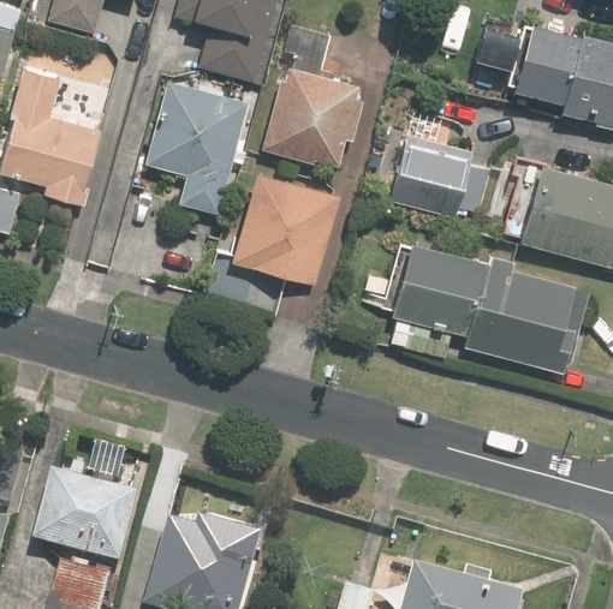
[(23,0),(0,0),(0,96),(23,0)]
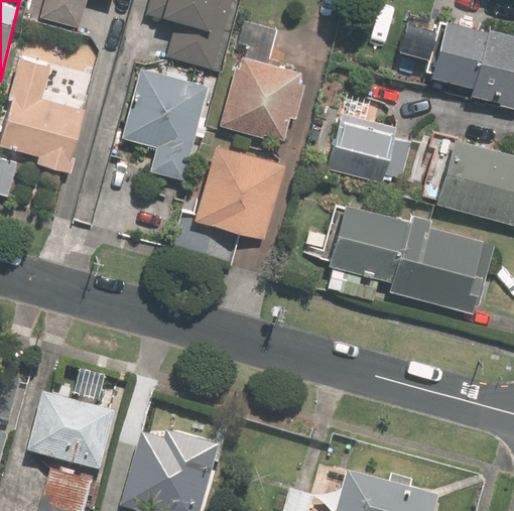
[(87,0),(43,0),(38,18),(80,29),(87,0)]
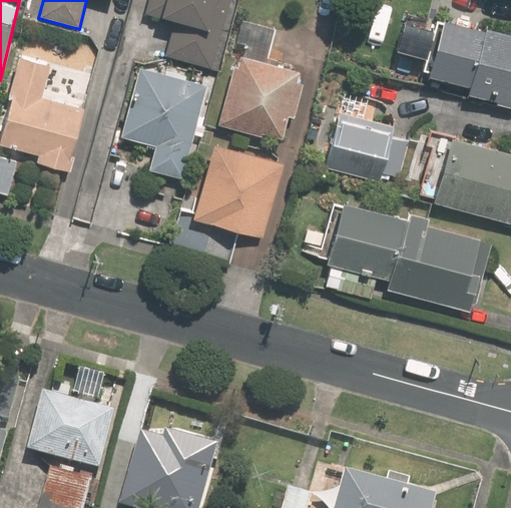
[(148,0),(144,20),(161,25),(163,17),(173,19),(164,59),(213,70),(229,0),(148,0)]
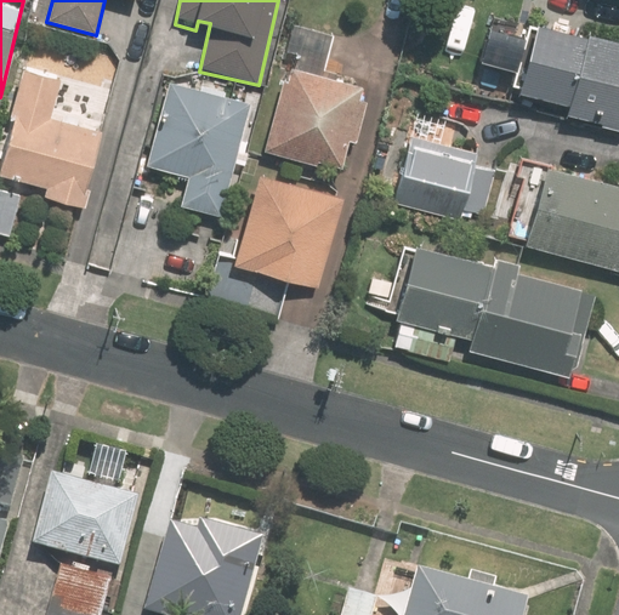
[(528,29),(488,18),(477,58),(517,69),(512,90),(568,106),(564,117),(592,125),(596,113),(602,114),(598,127),(618,132),(618,45),(531,22),(528,29)]
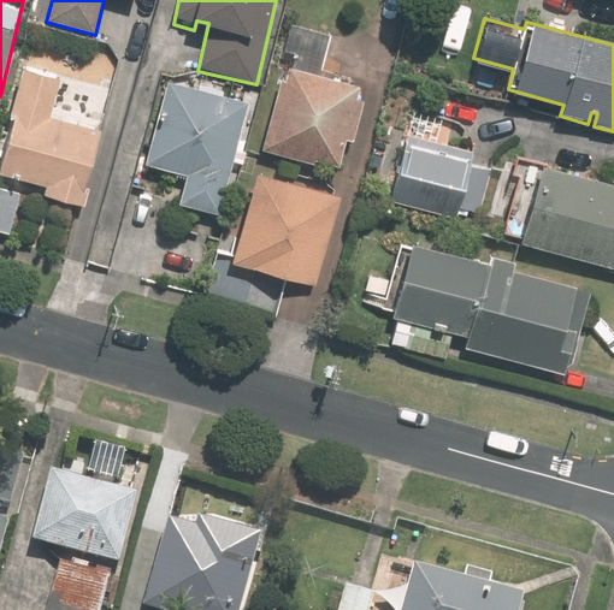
[(53,118),(63,77),(24,69),(0,170),(0,175),(45,185),(42,197),(84,207),(101,130),(53,118)]
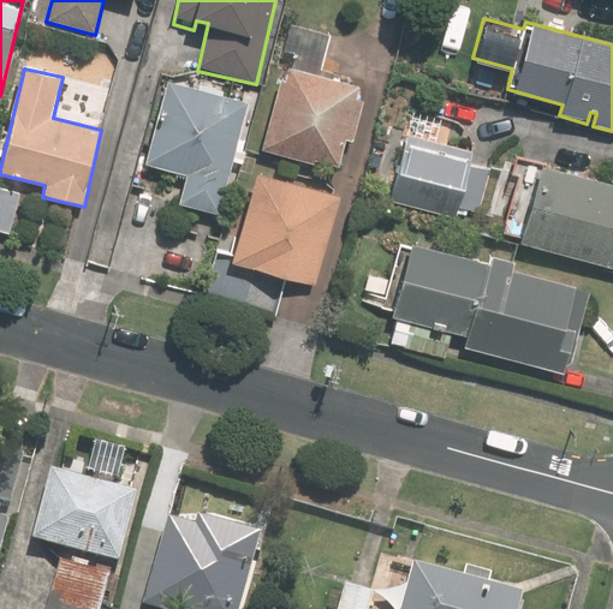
[(353,144),(363,101),(356,100),(359,85),(289,70),(286,82),(278,79),(262,151),(339,169),(345,142),(353,144)]
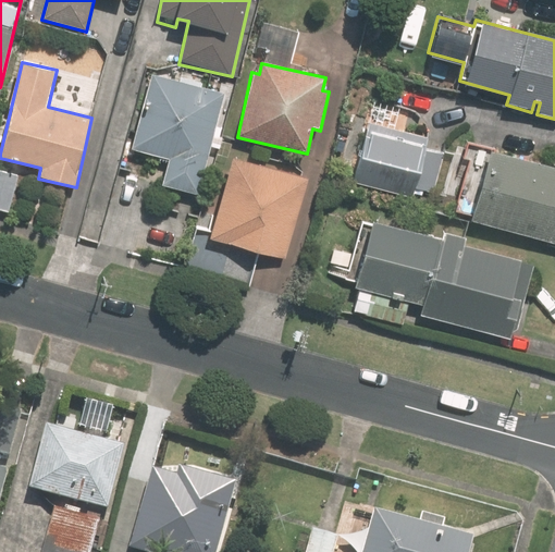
[(201,197),(211,149),(221,151),(223,137),(213,136),(223,89),(150,74),(144,105),(148,106),(144,129),(136,126),(131,150),(168,158),(161,188),(201,197)]
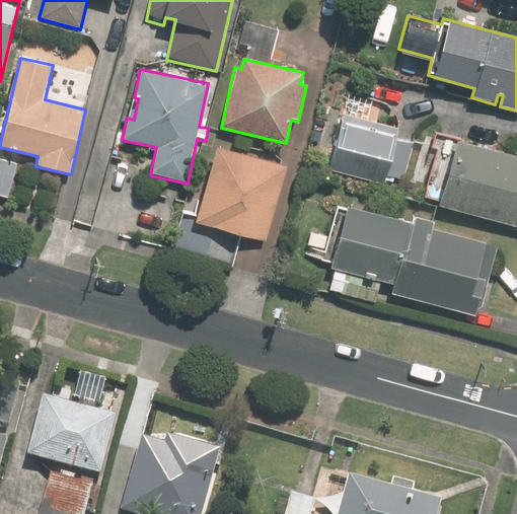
[(402,182),(412,147),(395,143),(398,133),(344,119),(328,172),(383,188),(386,177),(402,182)]
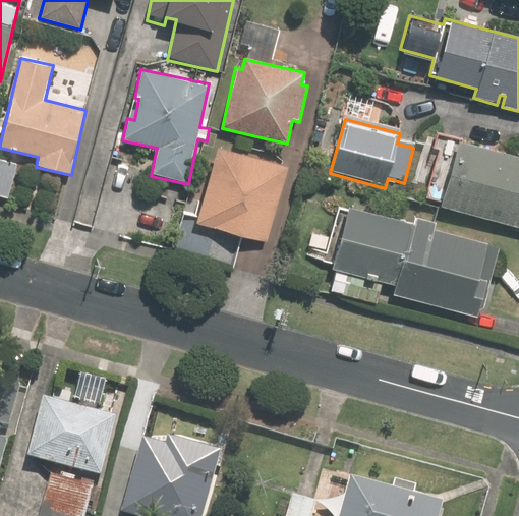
[(518,157),(458,139),(438,207),(518,230),(518,157)]
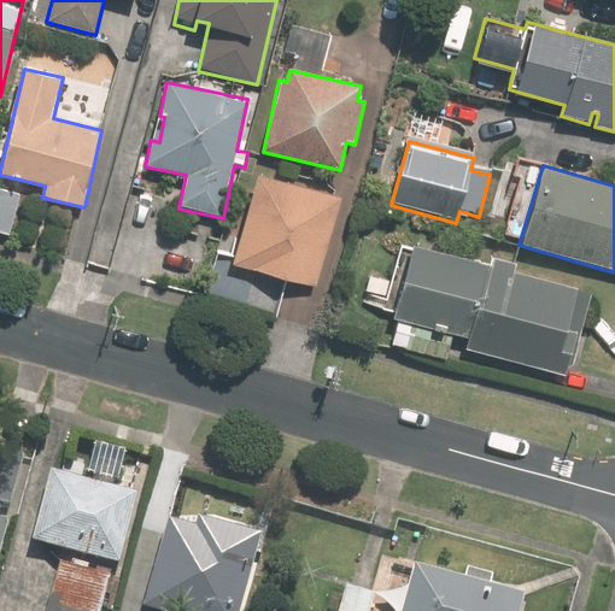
[(341,198),(259,172),(233,264),(315,288),(341,198)]
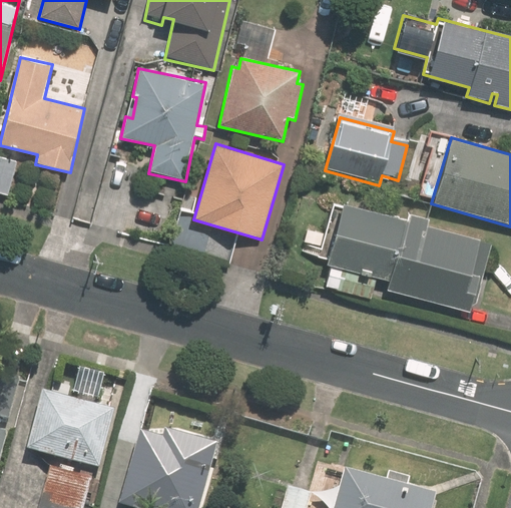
[(0,197),(7,199),(17,163),(0,158),(0,197)]
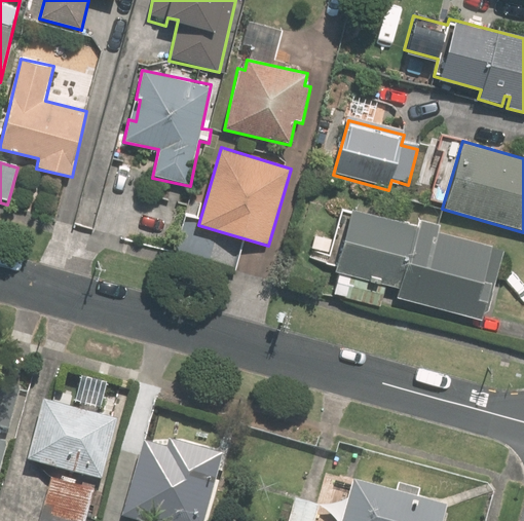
[(503,250),(438,232),(440,225),(417,219),(415,226),(352,208),(335,270),(340,272),(334,295),(380,307),(386,285),(397,288),(394,298),(483,323),(503,250)]
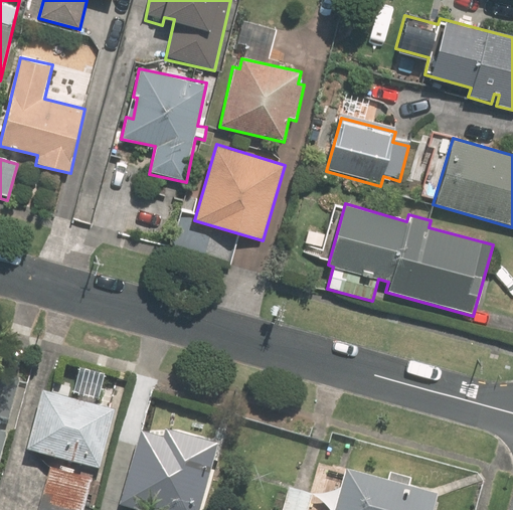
[(0,423),(10,427),(19,383),(0,378),(0,423)]
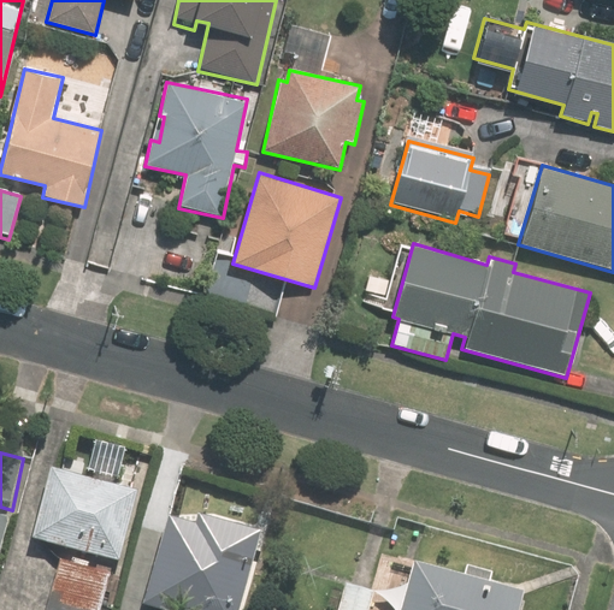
[(106,609),(135,496),(49,475),(33,548),(60,555),(46,609),(106,609)]
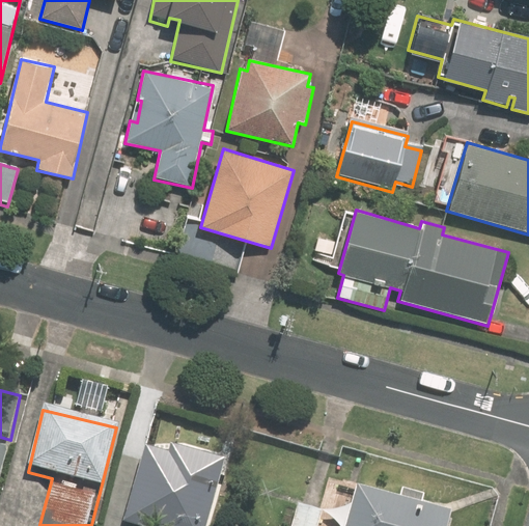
[(167,457),(143,450),(124,525),(207,525),(225,461),(170,447),(167,457)]
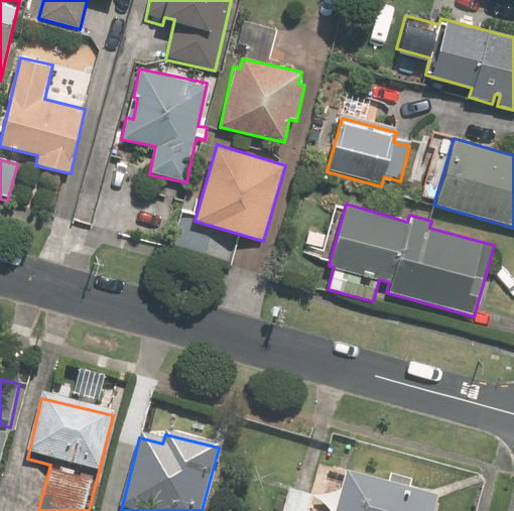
[(434,510),(437,500),(409,493),(412,482),(390,476),(387,487),(347,476),(337,510),(434,510)]
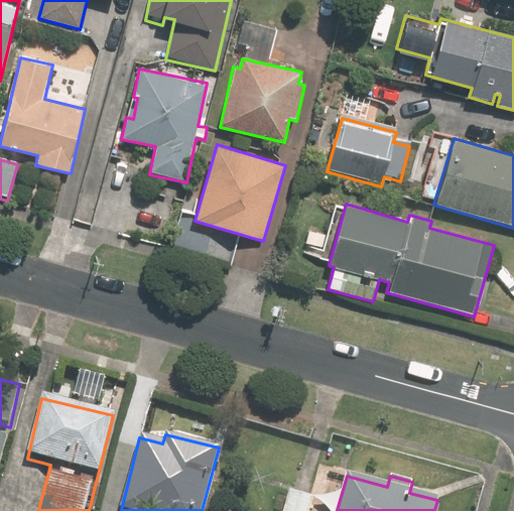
[(307,510),(310,500),(287,493),(282,510),(307,510)]
